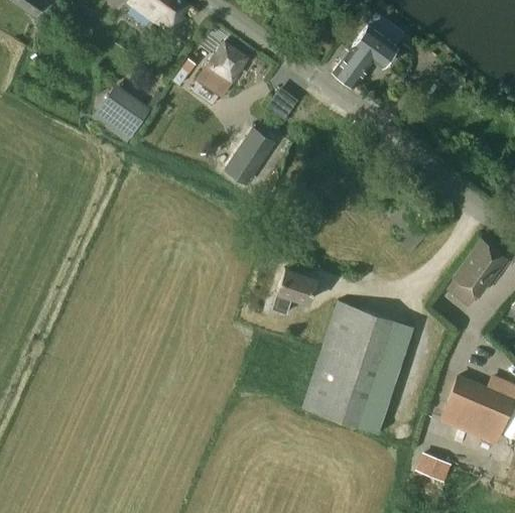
[(6,0),(6,1),(34,20),(32,22),(38,26),(52,6),(43,0),(6,0)]
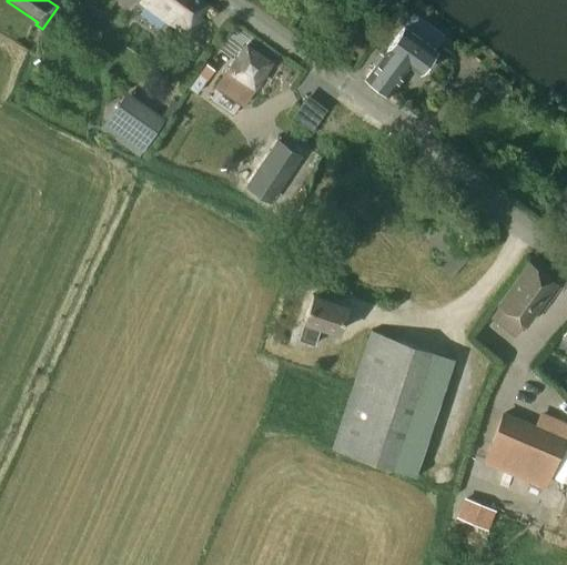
[(203,2),(200,0),(115,0),(131,12),(139,1),(190,41),(204,22),(193,14),(203,2)]
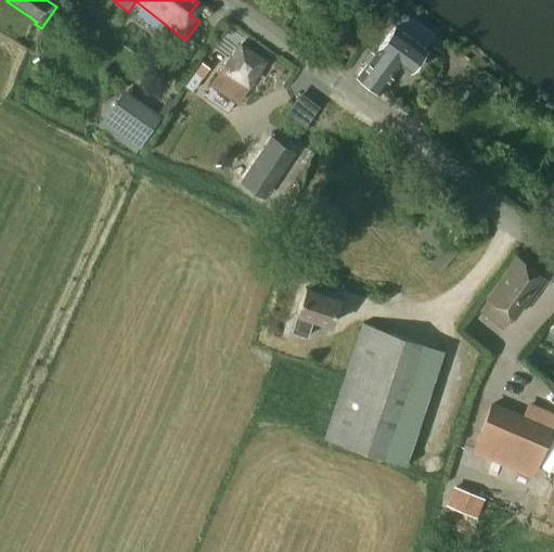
[(427,52),(427,51),(436,38),(406,15),(396,29),(359,80),(381,97),(401,68),(411,75),(427,52)]
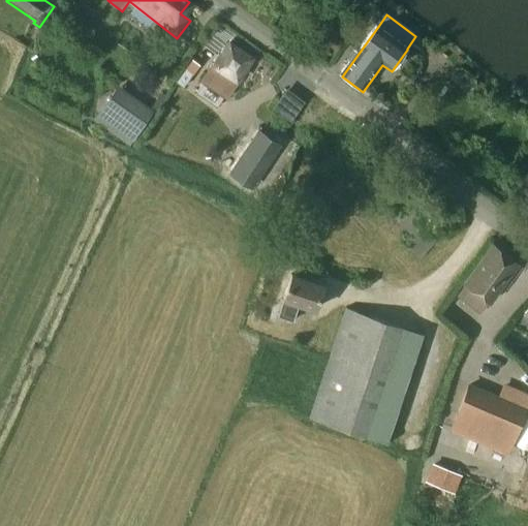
[(230,48),(205,86),(225,99),(251,61),(230,48)]
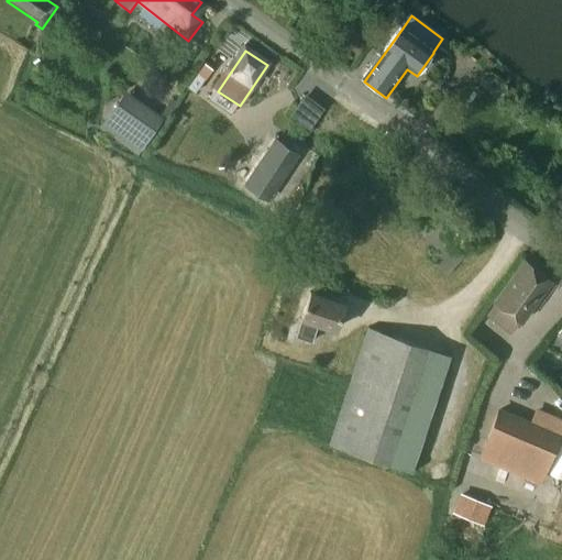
[(289,114),(308,130),(324,109),(306,94),(289,114)]
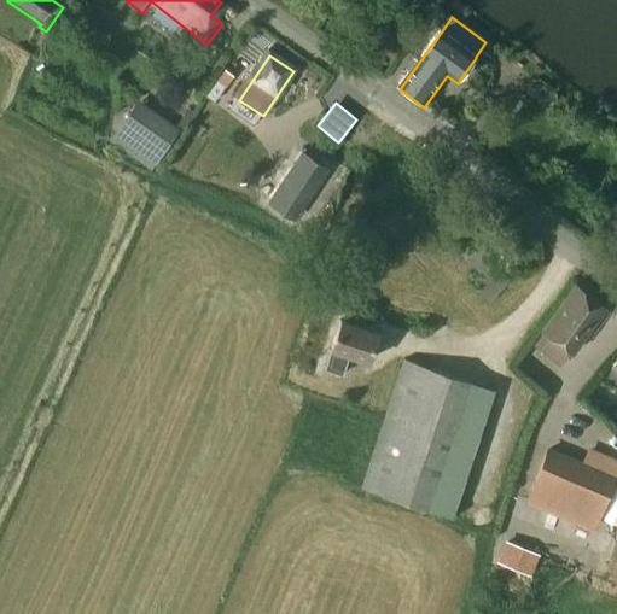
[(112,140),(153,170),(178,136),(137,106),(112,140)]
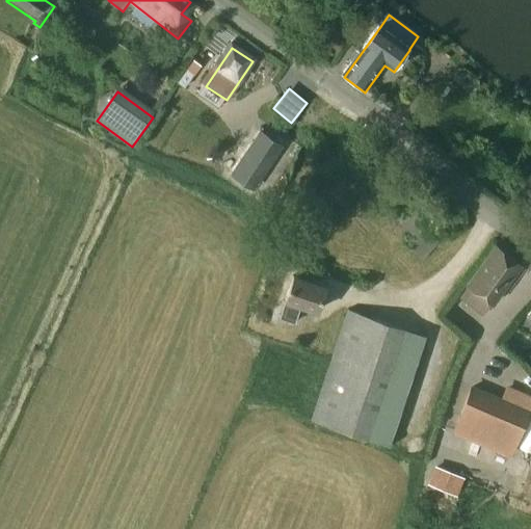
[(261,134),(233,177),(254,191),(283,149),(261,134)]
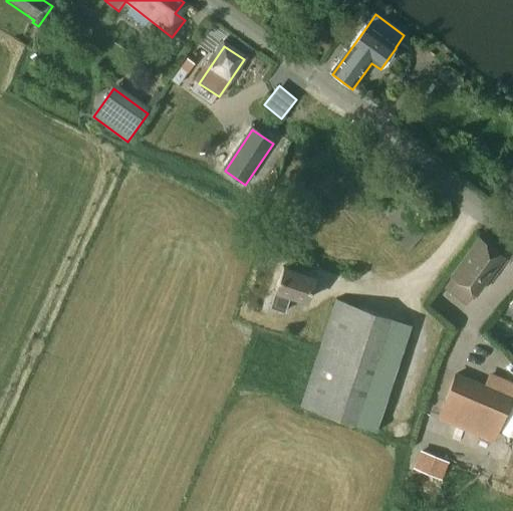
[(434,226),(402,201),(386,219),(403,233),(395,243),(410,256),(434,226)]
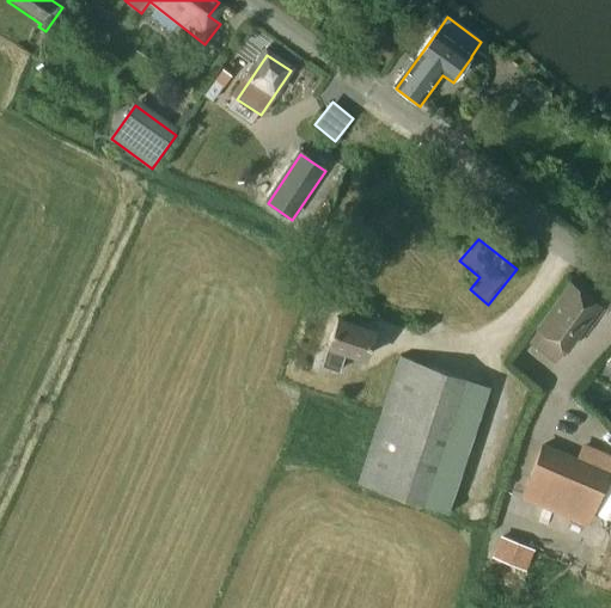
[(602,309),(570,286),(537,330),(568,352),(602,309)]
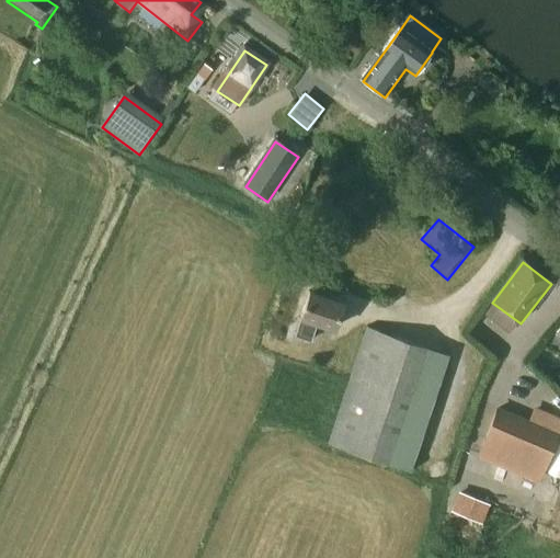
[(301,320),(303,321),(335,331),(344,306),(310,295),(301,320)]
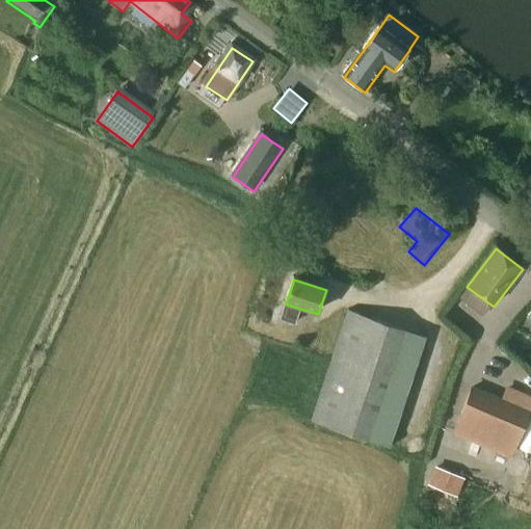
[(348,312),(311,422),(389,449),(426,338),(348,312)]
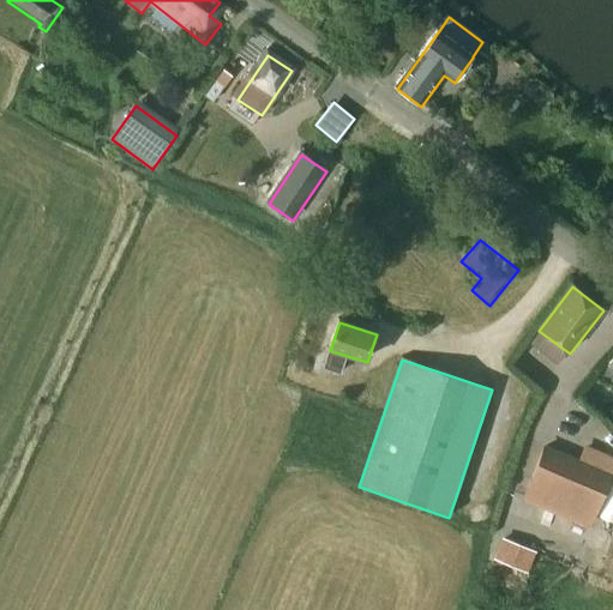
[(590,531),(612,473),(612,459),(584,447),(580,461),(544,447),(521,502),(590,531)]
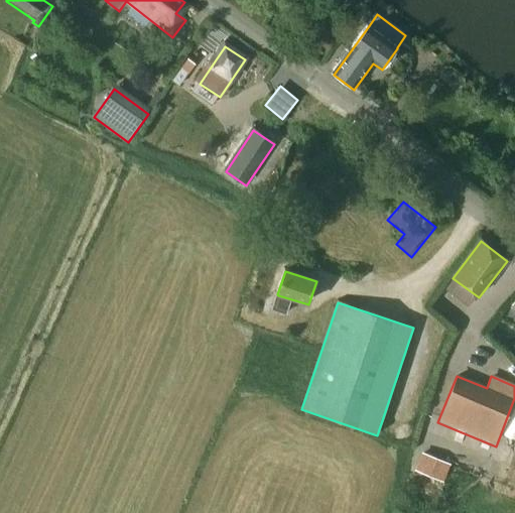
[(444,482),(451,462),(420,454),(414,474),(444,482)]
